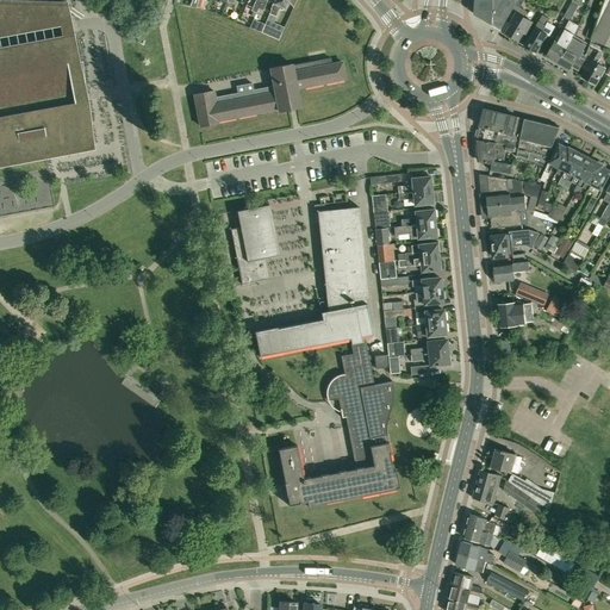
[(0,36),(69,24),(67,8),(70,7),(70,4),(66,4),(64,0),(63,0),(0,11),(0,36)]
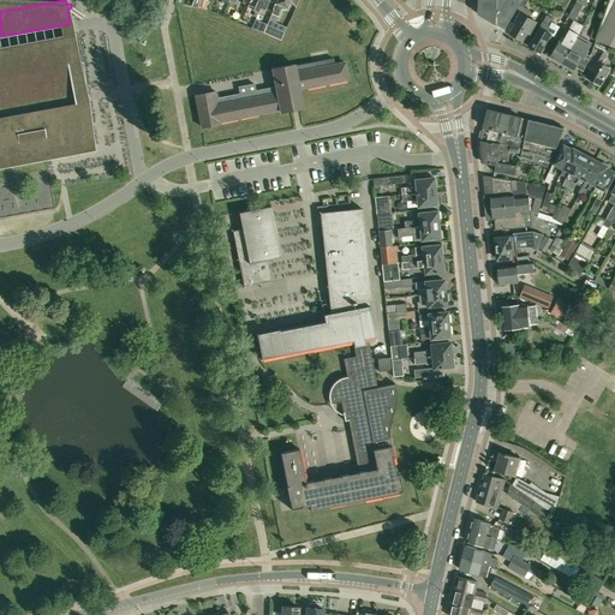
[(199,0),(198,7),(206,10),(208,0),(199,0)]
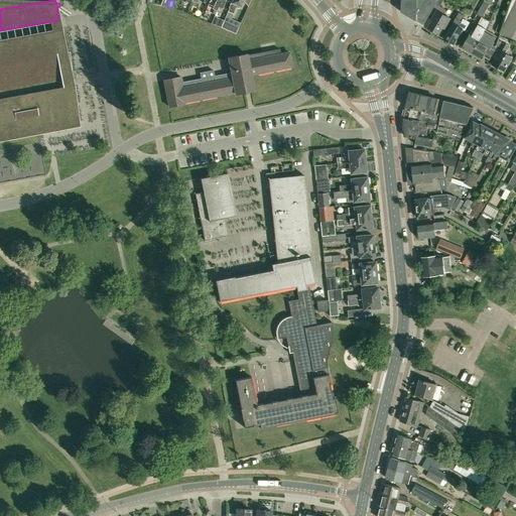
[(217,11),(218,9),(221,0),(216,0),(213,9),(217,11)]
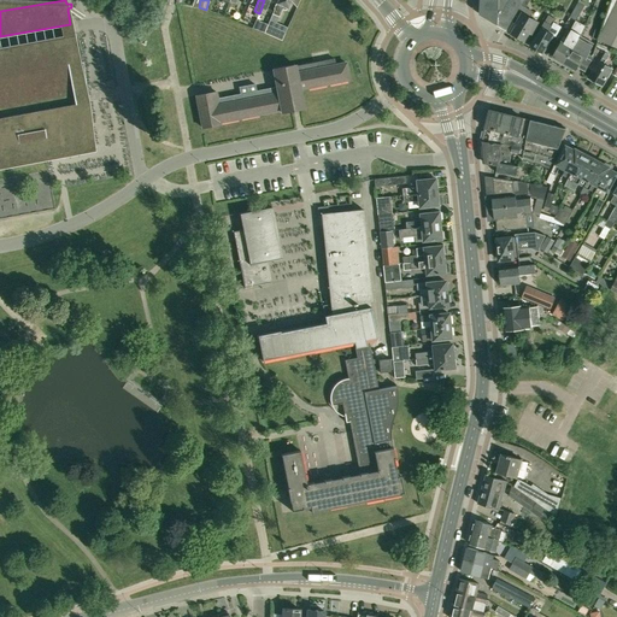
[(277,0),(270,17),(276,19),(283,0),(277,0)]
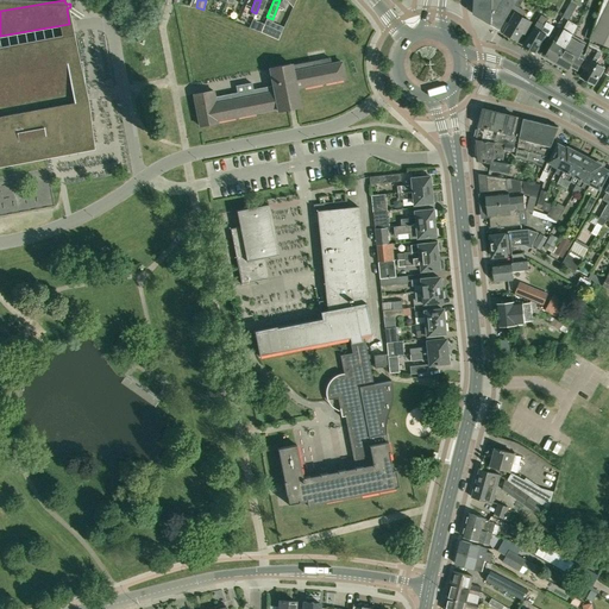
[(473,0),(473,14),(490,24),(500,30),(504,20),(514,5),(516,0),(473,0)]
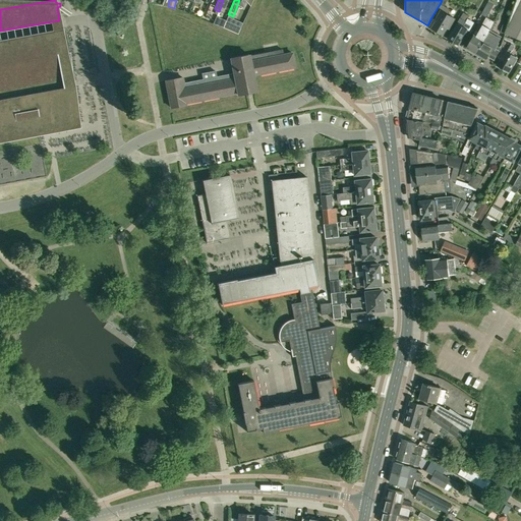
[(520,0),(516,0),(505,34),(520,40),(520,0)]
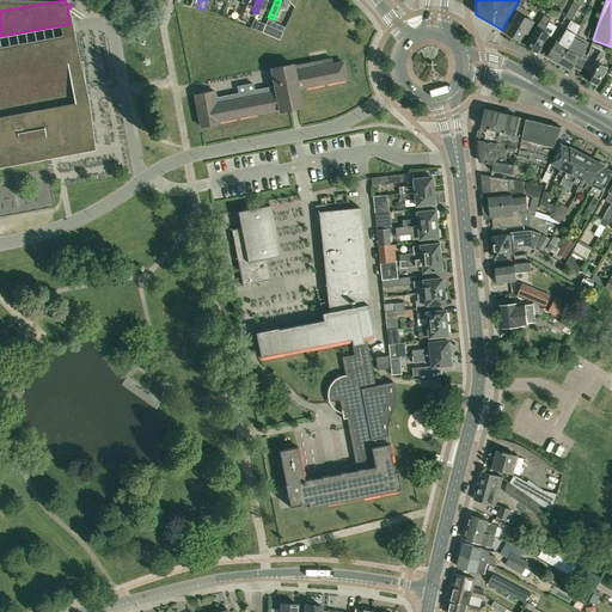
[(580,6),(574,2),(565,17),(571,20),(580,6)]
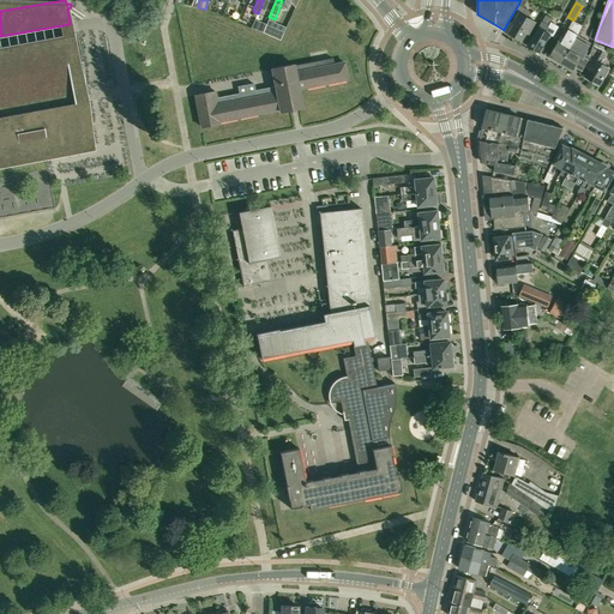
[(522,41),(527,32),(529,34),(536,23),(527,17),(530,11),(518,5),(509,20),(513,23),(515,24),(509,32),(515,36),(513,37),(519,40),(519,38),(522,41)]
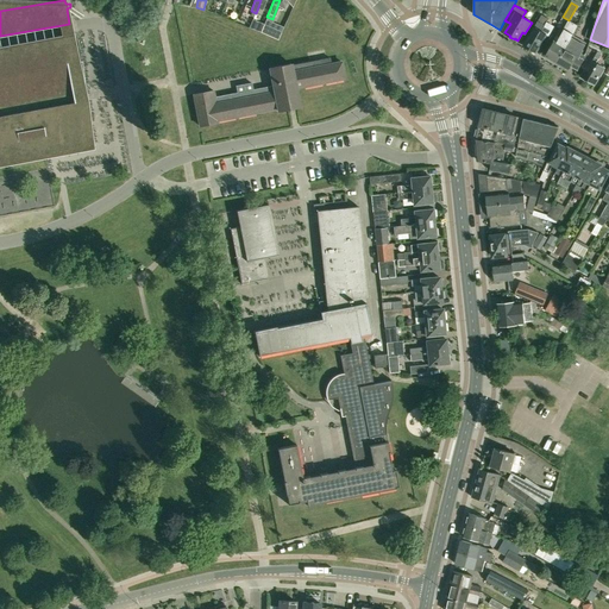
[(553,27),(546,23),(548,19),(541,14),(523,45),(537,52),(546,36),(548,37),(553,27)]
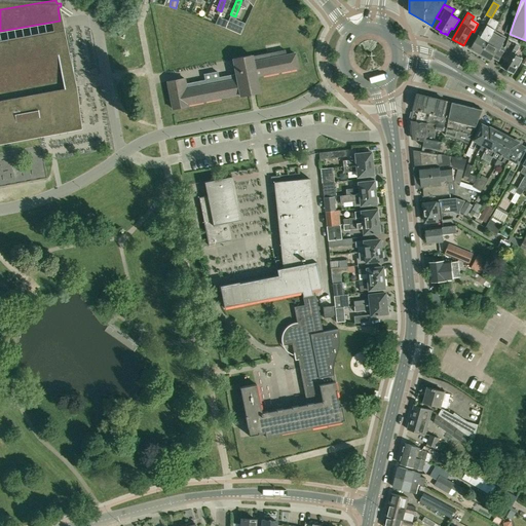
[(226,28),(229,22),(219,16),(216,24),(226,28)]
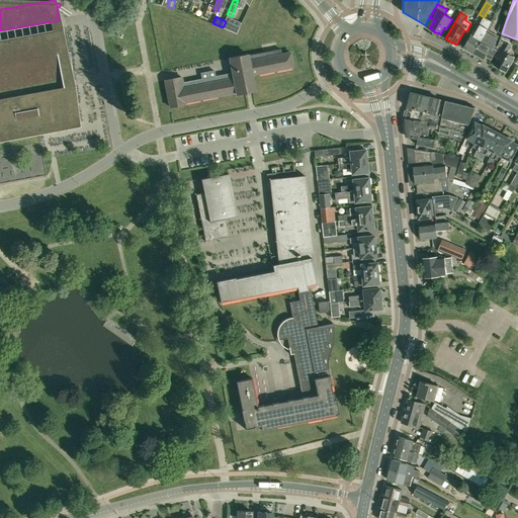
[(226,21),(223,27),(237,33),(240,27),(226,21)]
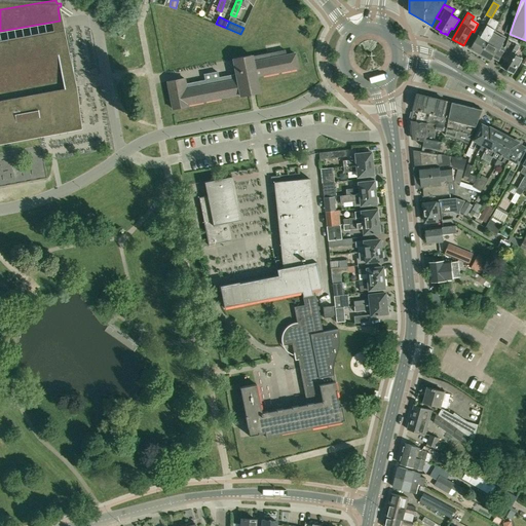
[(475,51),(480,54),(494,32),(495,31),(496,29),(488,25),(481,37),(478,35),(471,47),(476,50),(475,51)]
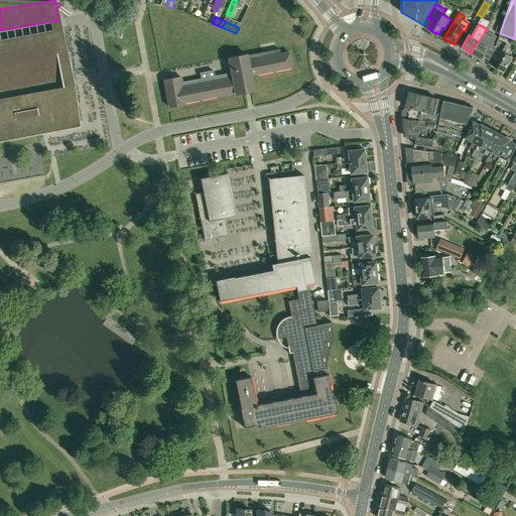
[(0,137),(37,130),(78,123),(74,85),(73,82),(73,79),(70,51),(65,52),(60,28),(0,39),(0,137)]
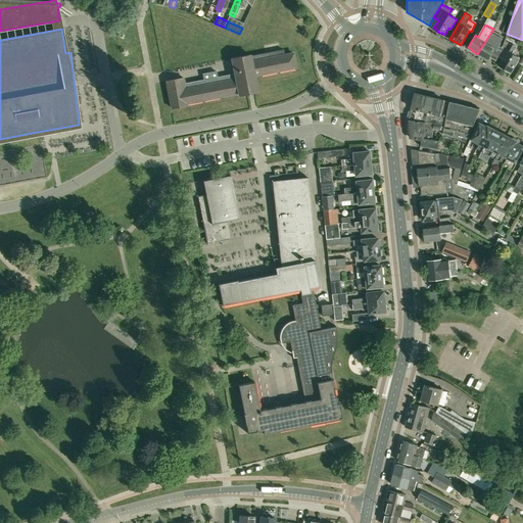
[(492,31),(491,32),(477,54),(483,58),(484,56),(488,59),(490,56),(496,60),(504,49),(500,46),(502,43),(501,42),(504,37),(492,31)]
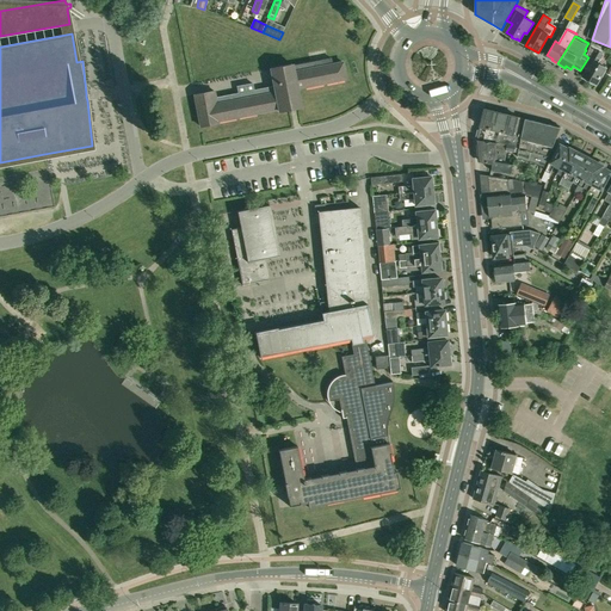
[(603,54),(596,50),(586,67),(587,68),(582,76),(588,80),(588,81),(594,85),(594,84),(596,84),(602,75),(603,76),(606,71),(604,69),(605,68),(598,63),(603,54)]
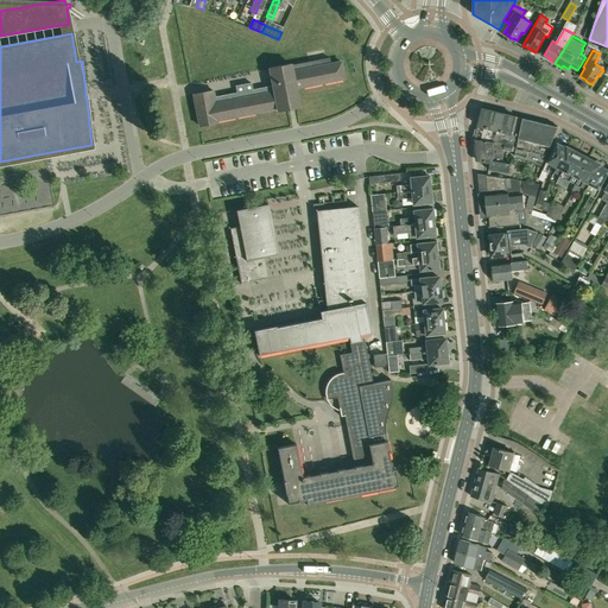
[(235,87),(236,93),(214,97),(213,90),(194,94),(200,126),(216,122),(215,120),(277,108),(278,111),(289,108),(292,108),(297,107),(299,107),(295,88),(343,78),(341,62),(330,64),(329,58),(291,65),(290,64),(268,68),(270,74),(272,86),(252,90),(251,83),(244,84),(235,87)]
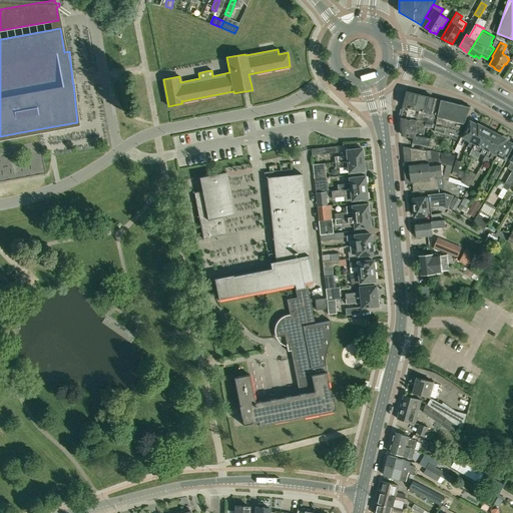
[(437,123),(441,100),(407,91),(402,111),(401,117),(419,120),(436,122),(437,123)]
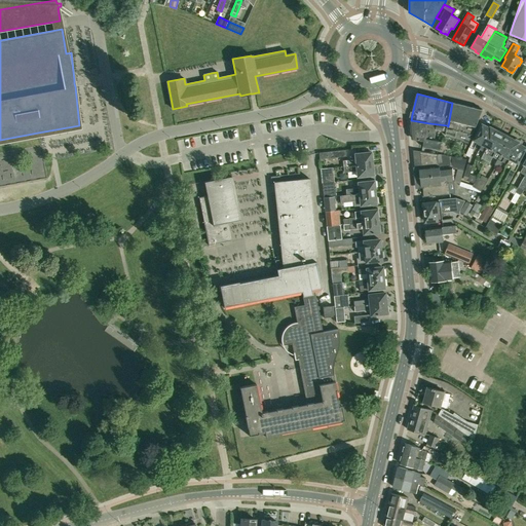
[(468,144),(483,110),(452,103),(448,126),(447,125),(446,132),(445,135),(458,140),(468,144)]
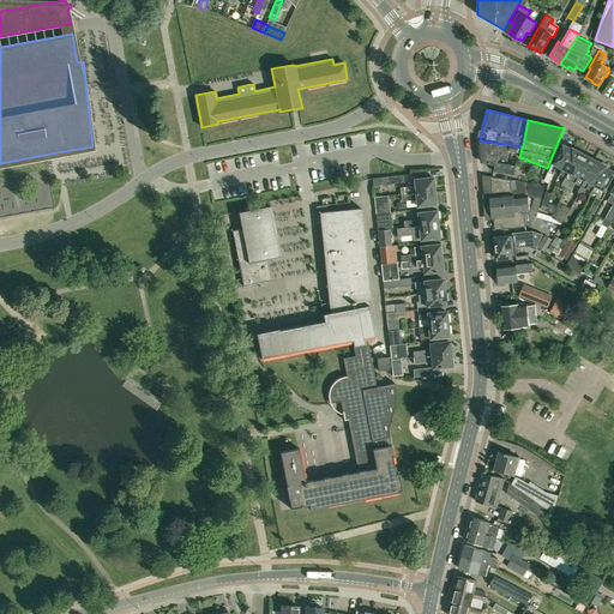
[(521,154),(522,146),(501,144),(480,140),(481,160),(482,162),(495,164),(494,172),(513,175),(515,164),(507,163),(509,151),(521,154)]
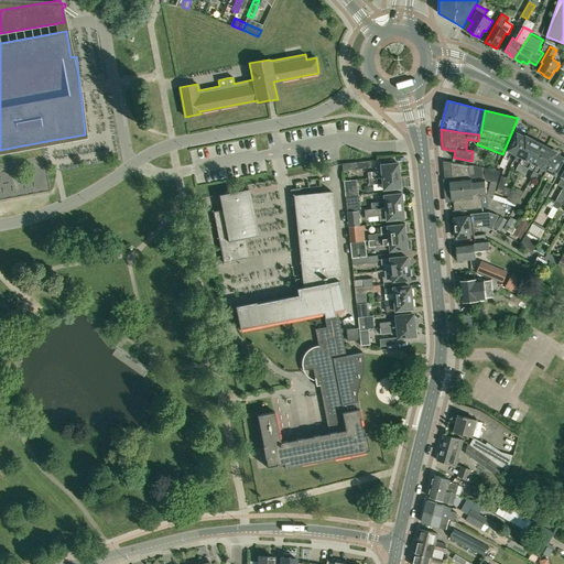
[(525,138),(518,133),(509,150),(507,149),(506,151),(500,165),(503,167),(511,153),(516,155),(513,160),(514,160),(517,156),(516,156),(525,138)]
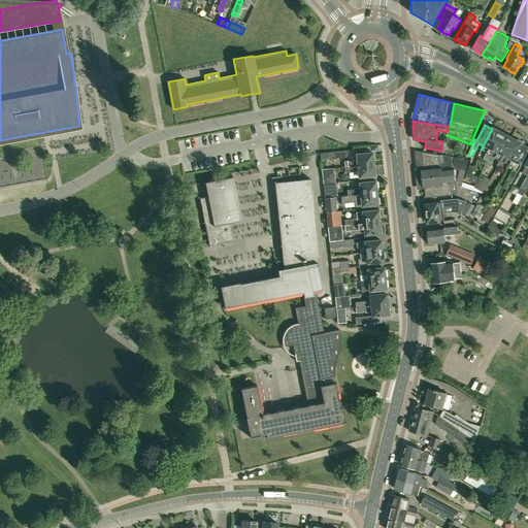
[(487,160),(502,133),(498,131),(499,129),(493,126),(492,129),(483,146),(484,146),(482,150),(486,153),(483,158),(487,160)]
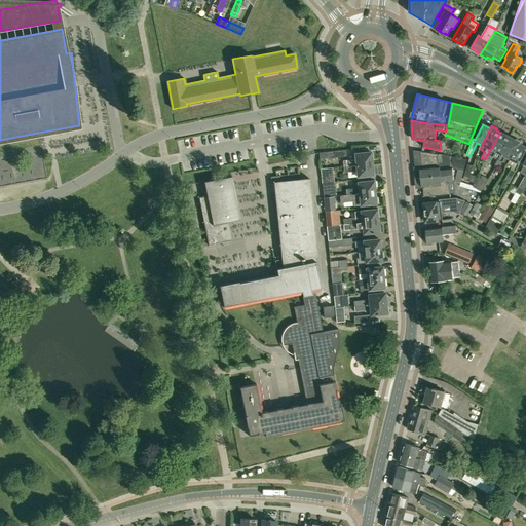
[(492,156),(497,159),(500,153),(510,137),(510,138),(511,136),(505,133),(504,135),(500,133),(485,159),(490,161),(492,156)]
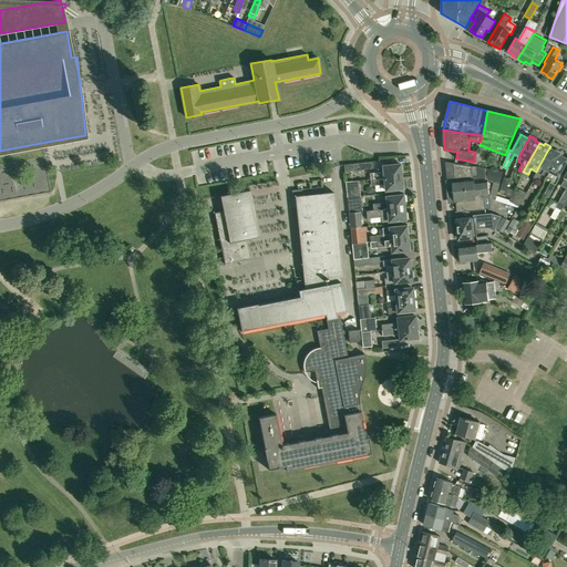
[(559,155),(560,152),(555,148),(554,150),(549,148),(549,147),(539,165),(536,172),(533,177),(538,181),(542,174),(546,176),(546,177),(549,173),(559,155)]
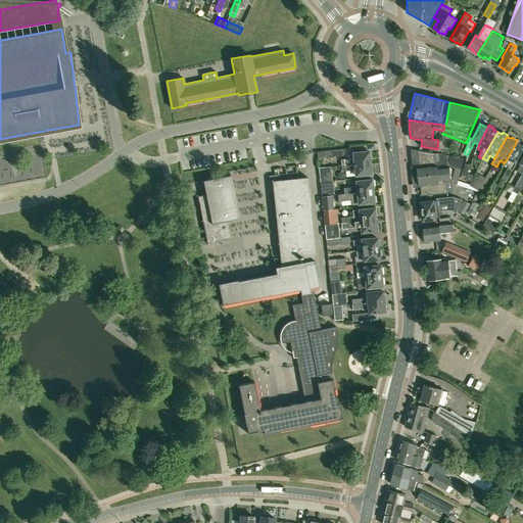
[(508,168),(504,175),(502,180),(506,182),(509,177),(517,161),(515,161),(522,146),(516,143),(507,159),(504,163),(504,162),(503,164),(508,168)]
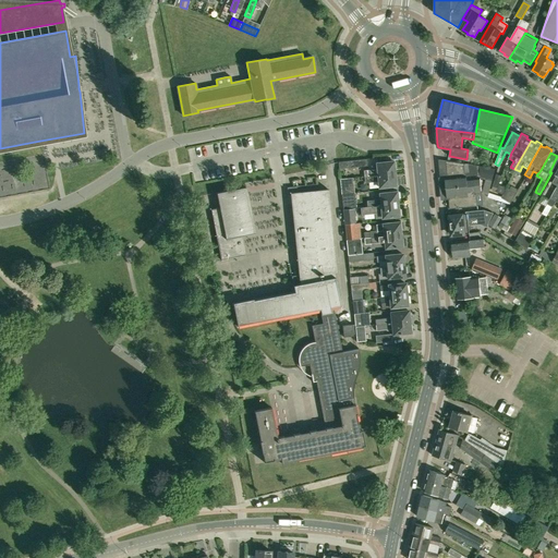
[(490,167),(478,166),(464,164),(446,160),(447,178),(444,179),(446,198),(449,198),(450,209),(477,206),(476,192),(482,192),(482,191),(482,190),(481,178),(478,178),(478,174),(493,177),(495,168),(490,167)]
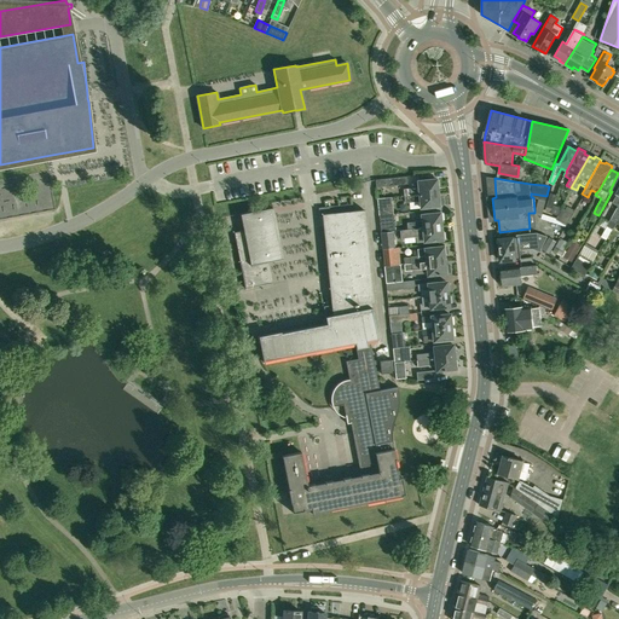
[(404,196),(437,192),(435,179),(417,181),(418,187),(404,190),(404,196)]
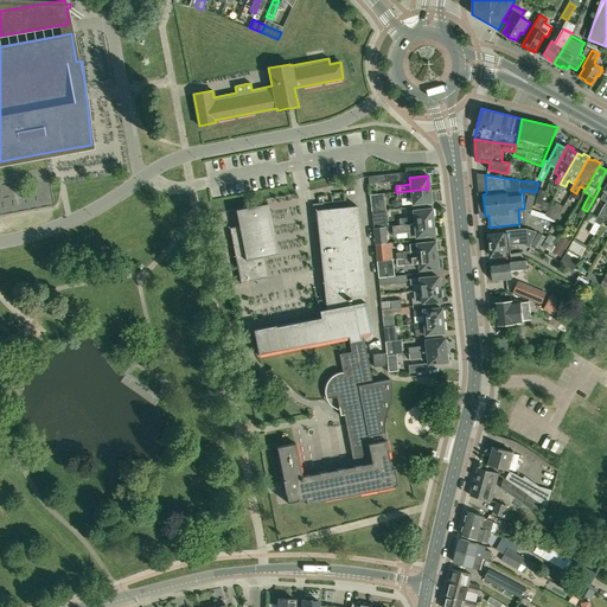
[(604,218),(606,211),(606,186),(606,190),(606,200),(606,204),(601,211),(594,223),(595,223),(593,229),(596,231),(599,225),(604,218)]
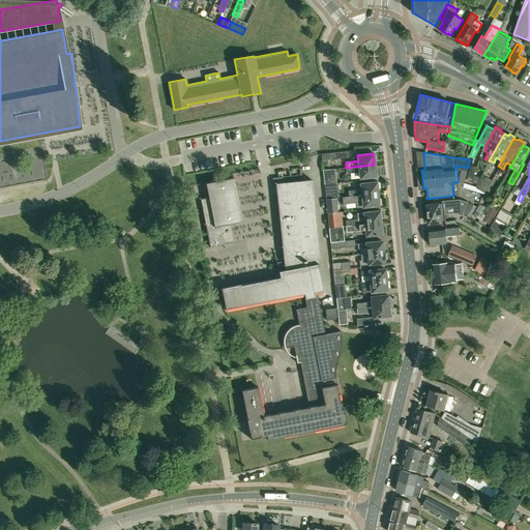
[(359,178),(365,177),(376,176),(374,165),(346,168),(347,174),(359,172),(359,178)]
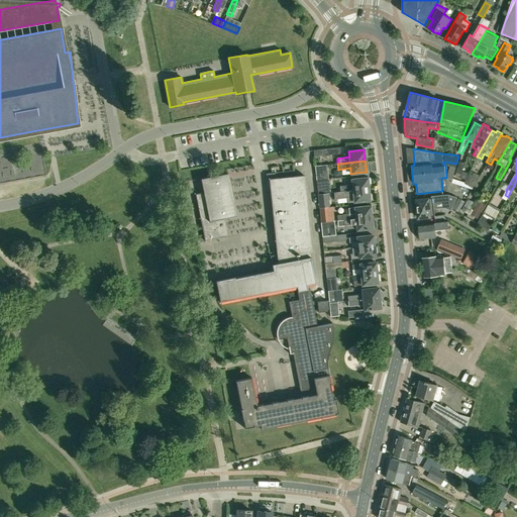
[(459,162),(456,173),(460,175),(462,171),(464,163),(459,162)]
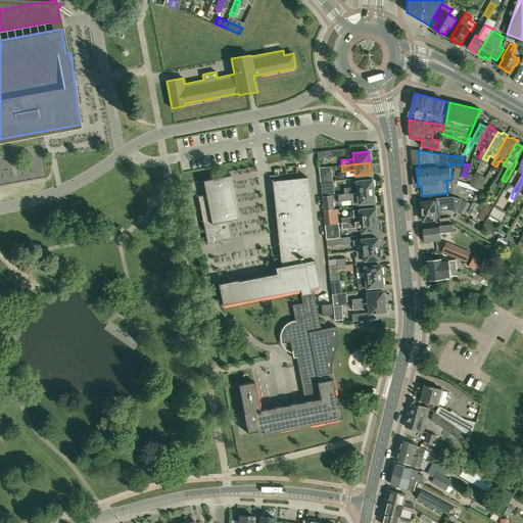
[(320,182),(333,181),(332,172),(326,172),(326,167),(319,168),(320,182)]
